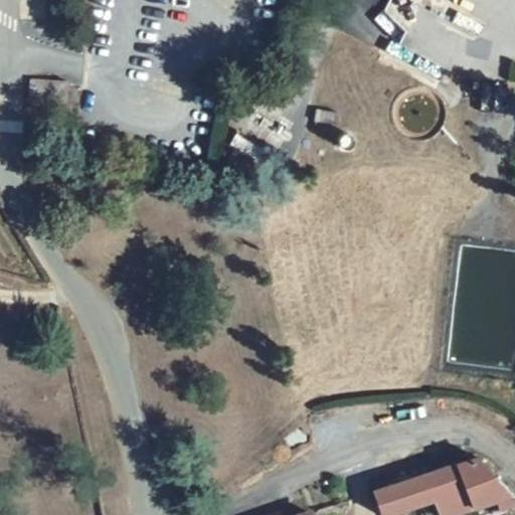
[(389,0),(383,9),(399,20),(410,4),(404,0),(389,0)]
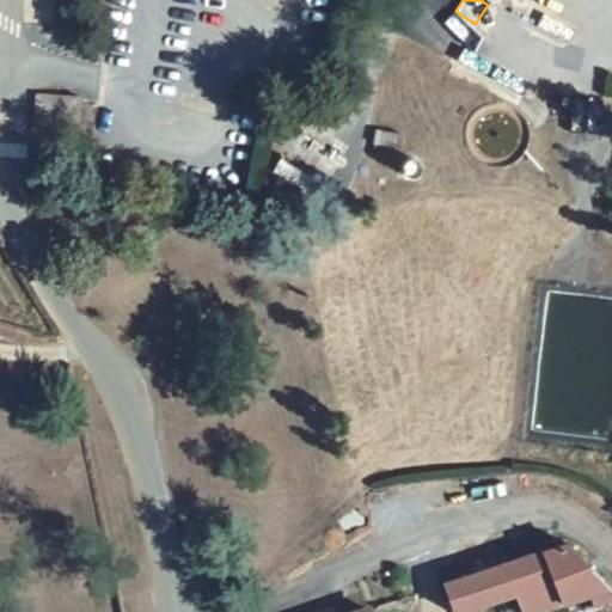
[(54,108),(54,109),(79,110),(79,96),(36,95),(35,108),(54,108)]
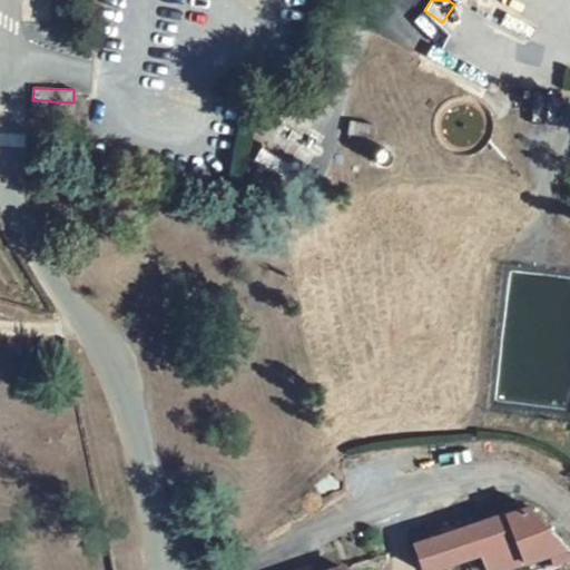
[(20,310),(0,303),(0,315),(17,321),(20,310)]
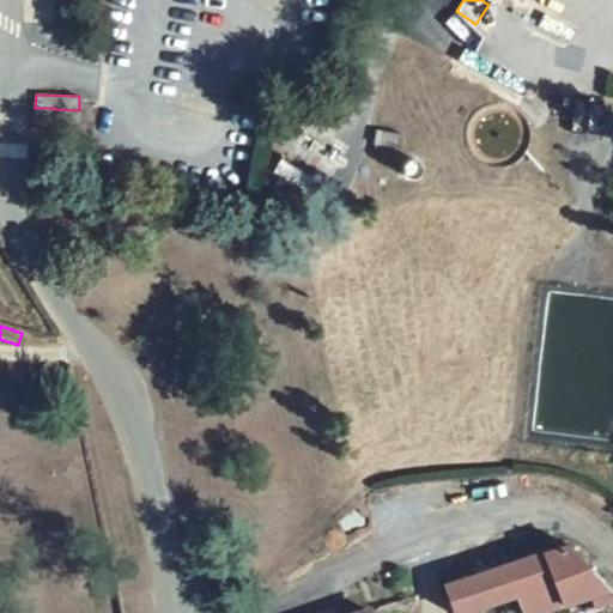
[(599,606),(612,600),(612,592),(568,545),(442,582),(450,612),(466,612),(515,599),(521,612),(536,612),(594,595),(599,606)]
